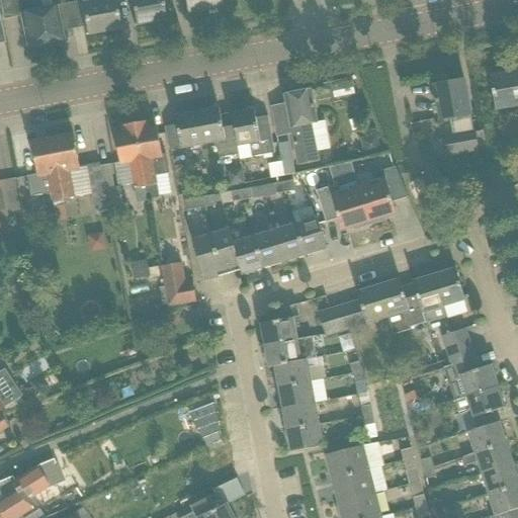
[(0,0),(0,10),(2,19),(19,15),(26,48),(62,40),(55,6),(53,0),(0,0)]
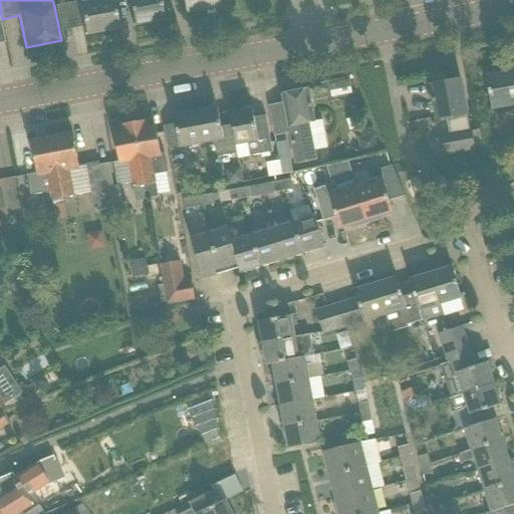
[(78,5),(80,15),(84,35),(117,28),(110,0),(96,0),(97,1),(78,5)]
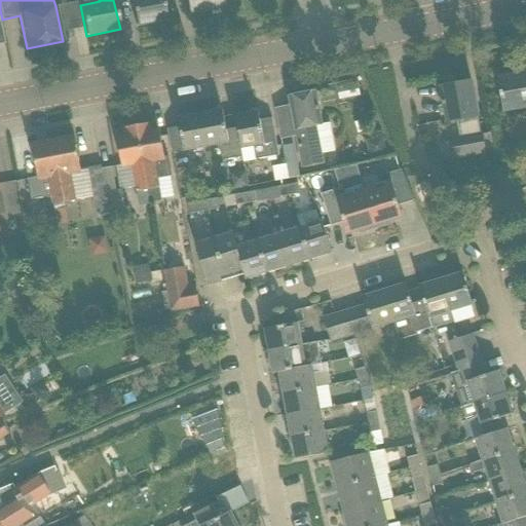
[(130,0),(136,26),(166,20),(162,0),(130,0)]
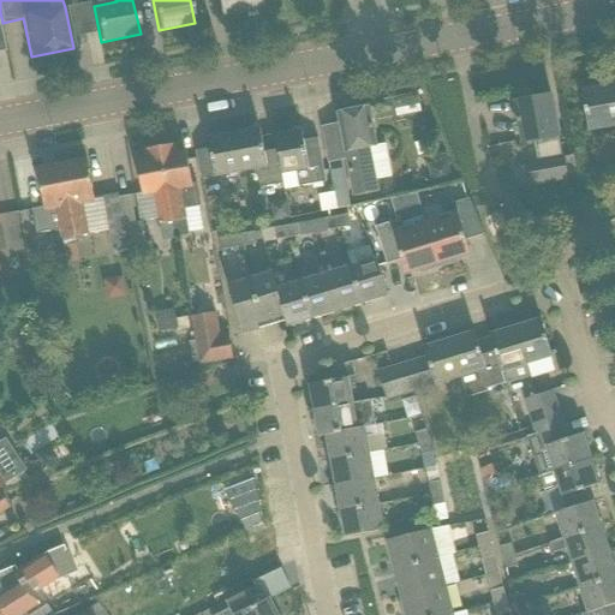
[(218,0),(221,17),(262,9),(260,0),(218,0)]
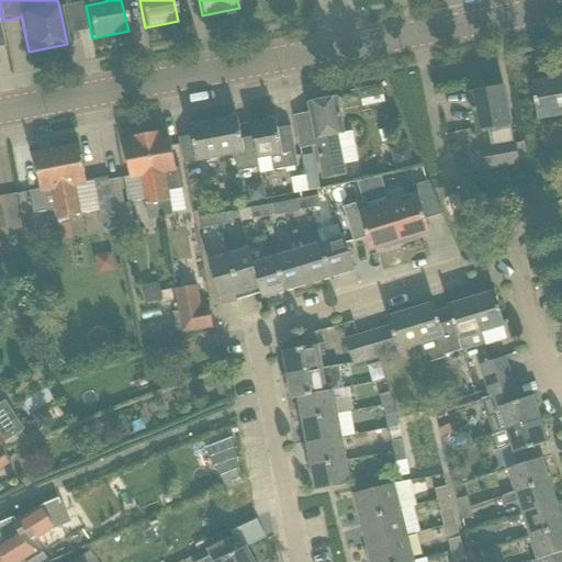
[(561,77),(531,82),(538,120),(561,115),(561,77)]
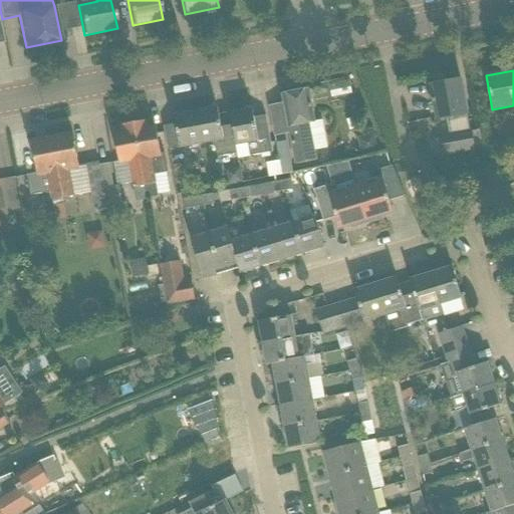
[(443,138),(446,154),(465,150),(473,148),(460,80),(431,86),(437,119),(446,117),(450,137),(443,138)]
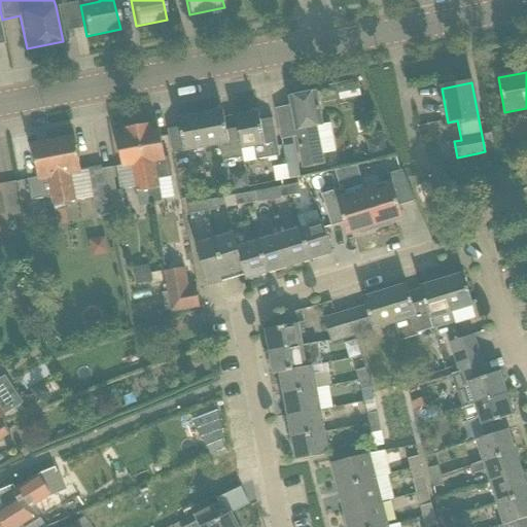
[(289,98),(291,106),(276,109),(281,140),(296,137),(304,169),(323,165),(316,127),(322,126),(316,92),(289,98)]
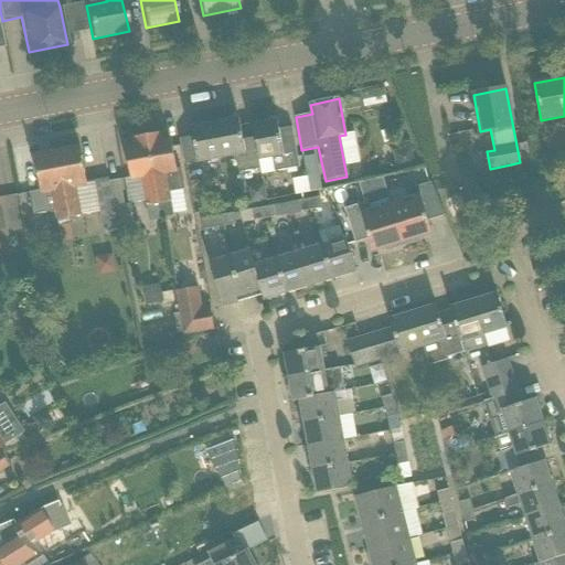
[(215,123),(222,158),(233,156),(240,173),(260,169),(258,160),(259,159),(253,125),(241,127),(240,118),(215,123)]
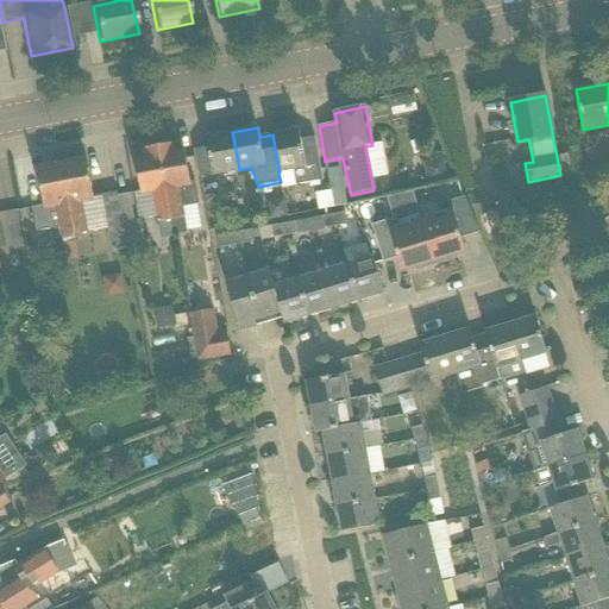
[(299,130),(272,135),(280,171),(293,169),(296,186),(322,181),(320,164),(314,137),(301,139),(299,130)]
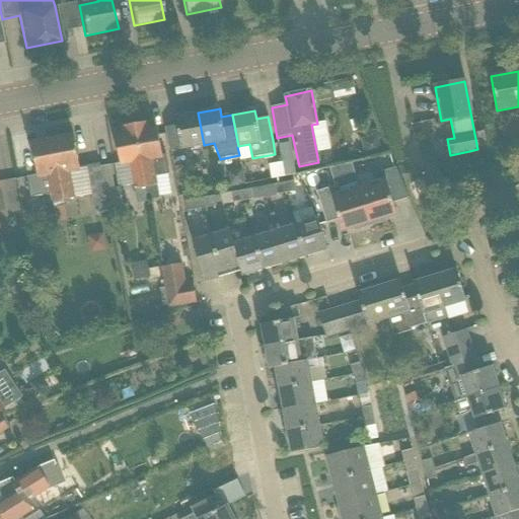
[(169,152),(204,145),(198,113),(175,117),(176,126),(164,128),(169,152)]
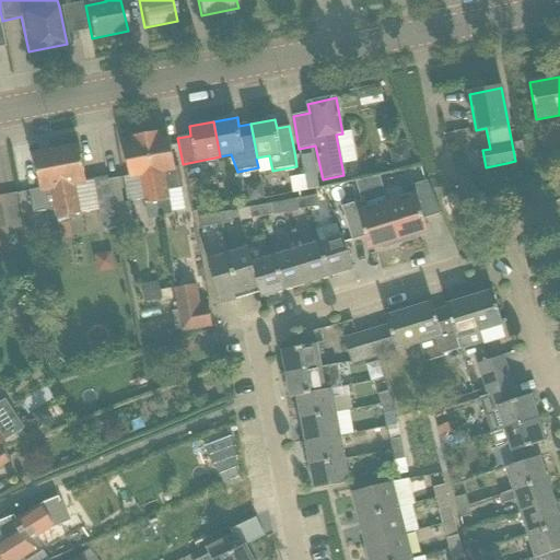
[(146,135),(158,202),(160,217),(173,214),(168,190),(183,188),(179,167),(175,167),(170,139),(162,141),(160,131),(146,135)]
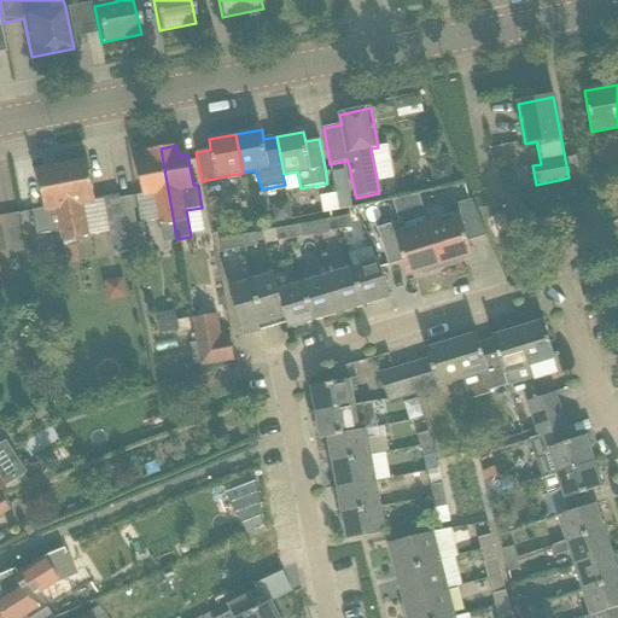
[(161,226),(174,223),(161,149),(145,151),(146,161),(138,163),(143,196),(155,193),(161,226)]
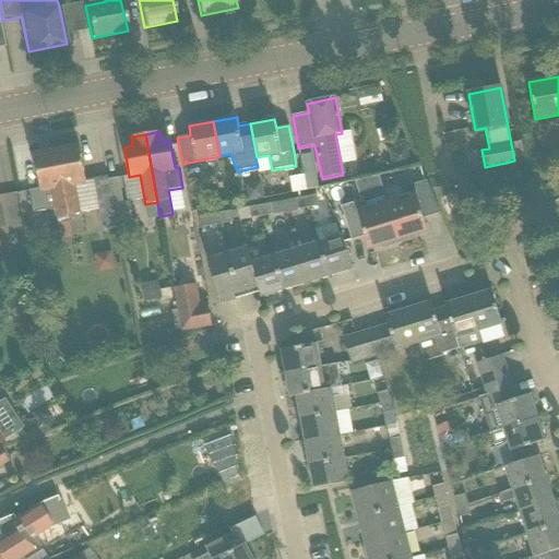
[(408,144),(390,149),(394,166),(412,162),(408,144)]
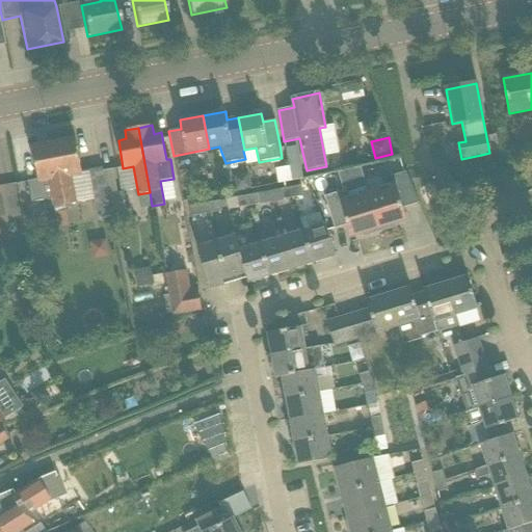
[(53,143),(65,205),(67,210),(69,223),(80,221),(77,203),(71,175),(81,174),(75,139),(53,143)]
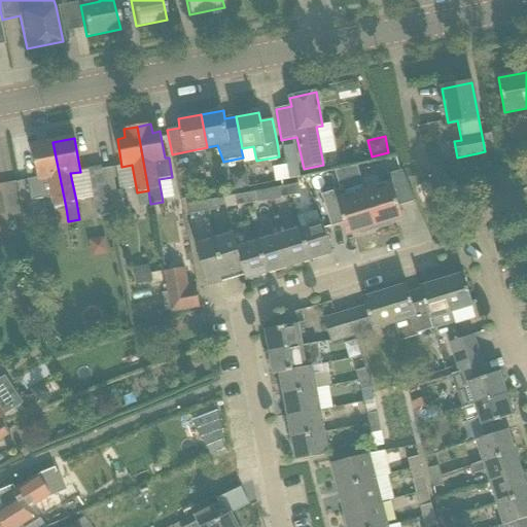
[(54,205),(65,203),(53,142),(32,146),(38,178),(28,180),(31,201),(51,197),(54,205)]
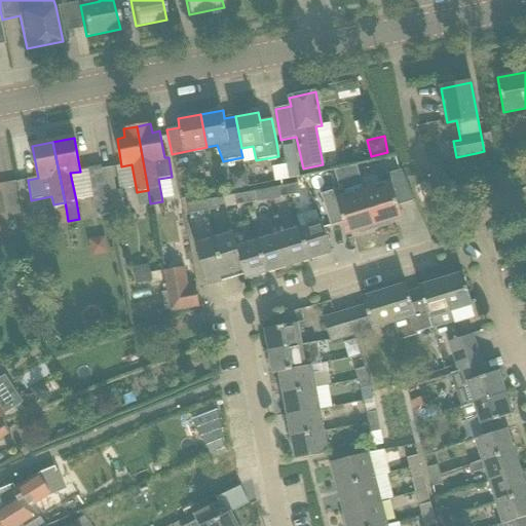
[(286,164),(285,164),(288,179),(299,177),(296,155),(284,157),(286,164)]
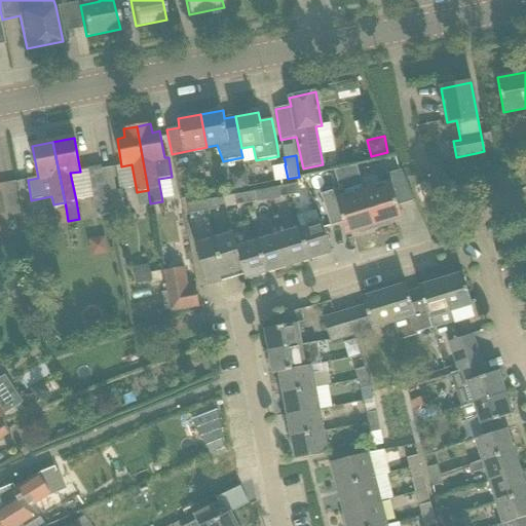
[(288,179),(285,164),(272,167),(274,182),(288,179)]
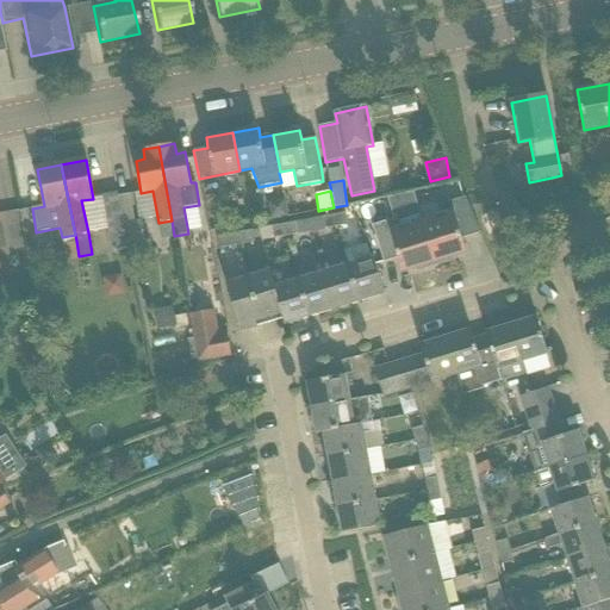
[(122,222),(123,222),(117,192),(100,194),(110,243),(125,240),(122,222)]
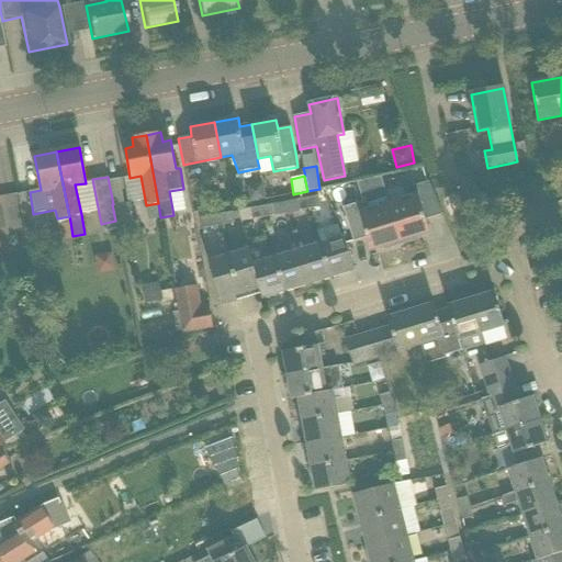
[(407,198),(389,203),(401,245),(419,239),(418,236),(429,233),(426,220),(442,214),(429,181),(405,189),(407,198)]
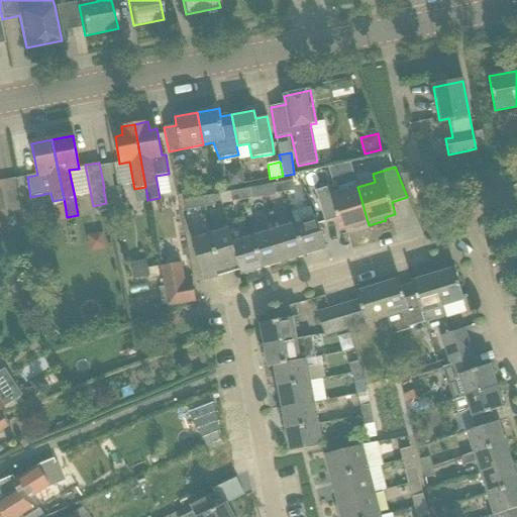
[(292,180),(281,183),(283,192),(294,190),(292,180)]
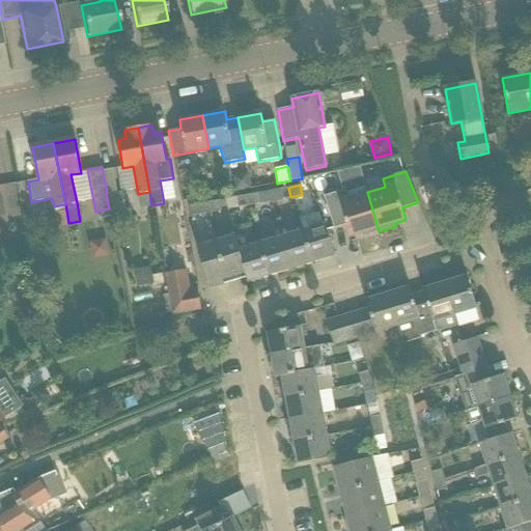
[(290,197),(288,188),(280,189),(282,199),(290,197)]
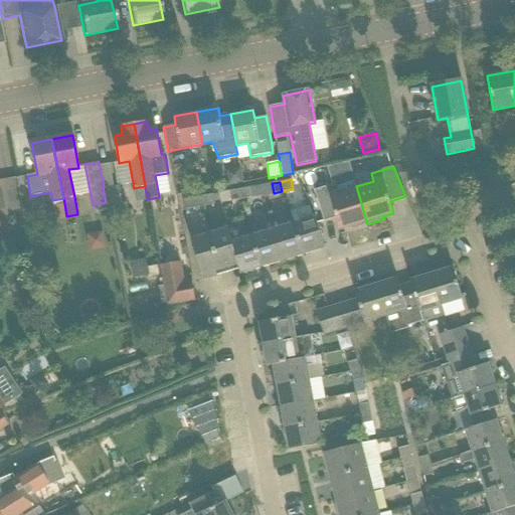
[(367,224),(356,186),(338,192),(336,184),(314,190),(323,221),(336,217),(339,229),(350,226),(351,229),(367,224)]
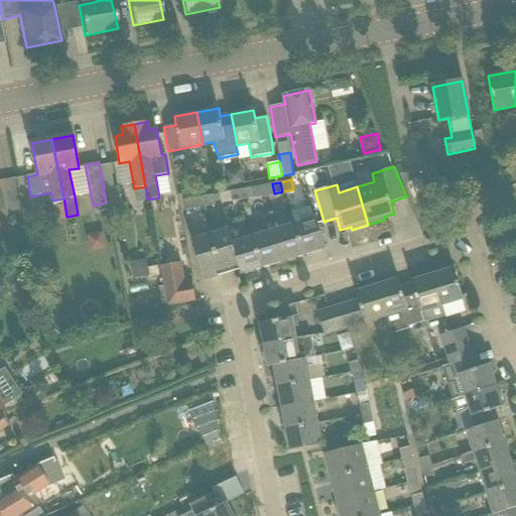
[(120,185),(104,187),(103,187),(106,203),(107,203),(107,205),(122,203),(120,185)]
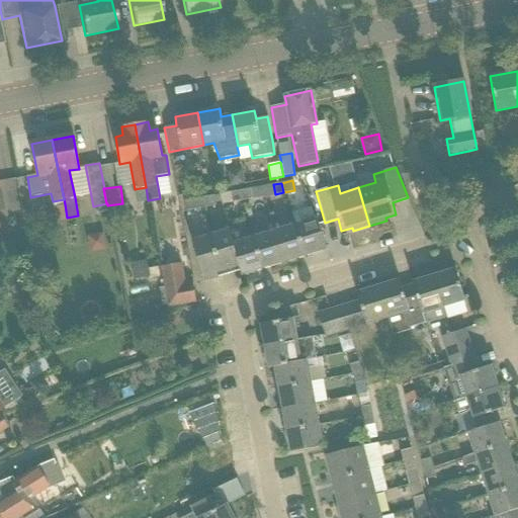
[(249,188),(240,190),(242,200),(251,198),(249,188)]
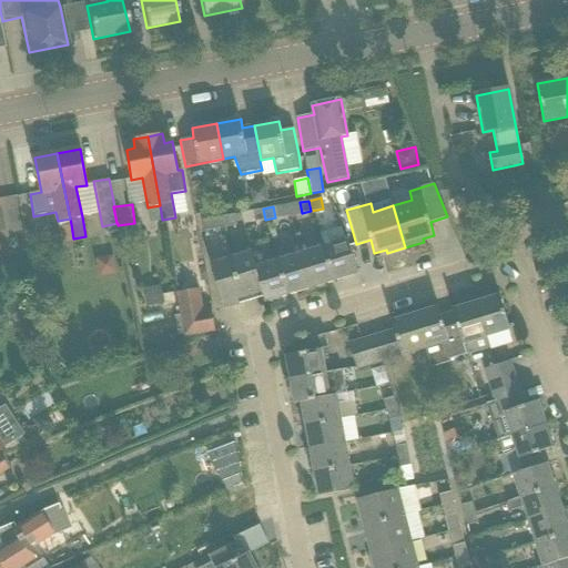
[(265,220),(263,209),(253,211),(255,222),(265,220)]
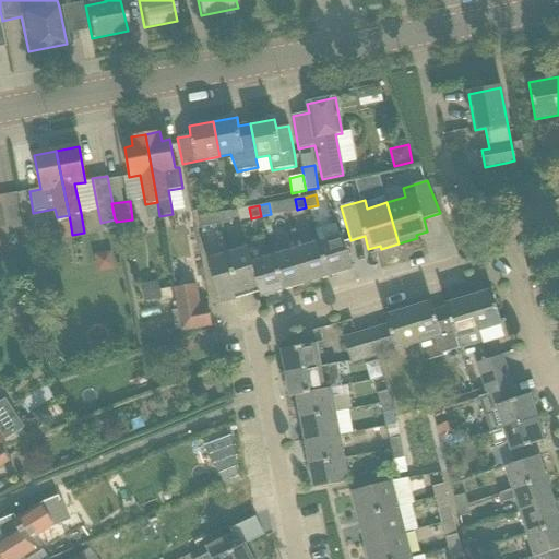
[(229,211),(214,214),(216,224),(232,222),(229,211)]
